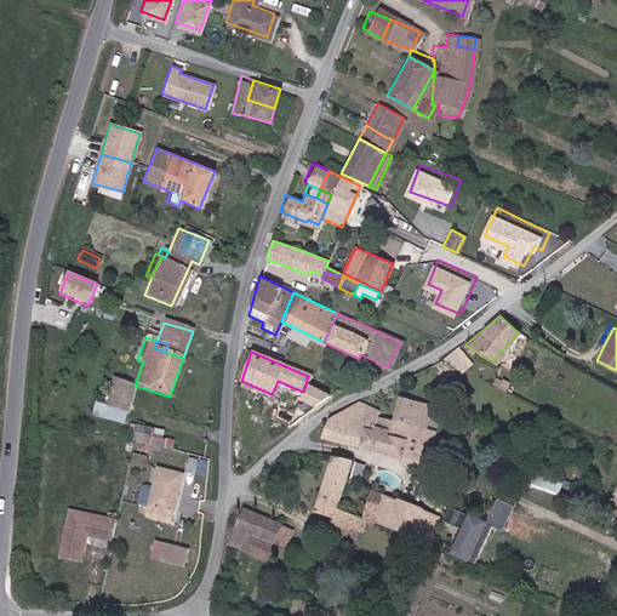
[(498,377),(495,385),(504,388),(506,383),(503,382),(504,380),(498,377)]
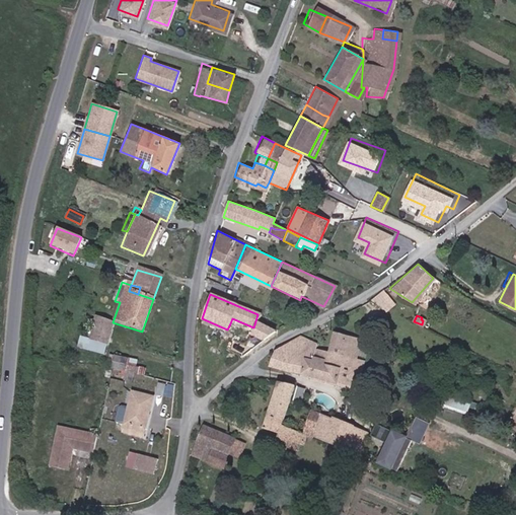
[(230,323),(251,332),(253,327),(232,318),(230,323)]
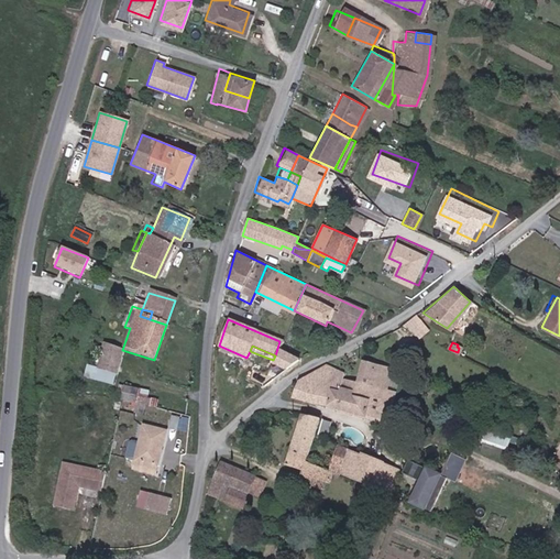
[(94,370),(113,376),(121,353),(101,347),(94,370)]
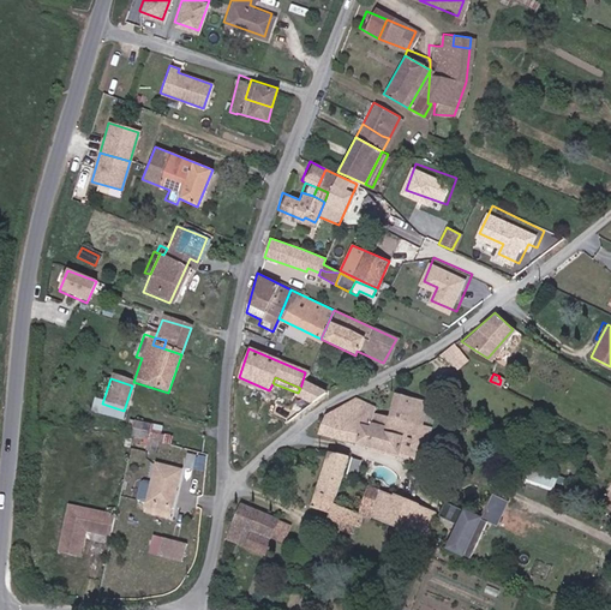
[(291,410),(300,413),(324,395),(301,384),(300,388),(298,393),(291,410)]
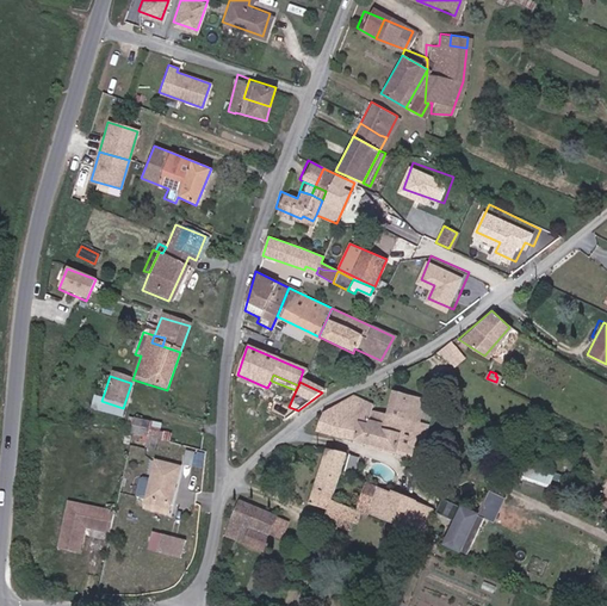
[(385,413),(417,420),(422,397),(391,389),(385,413)]
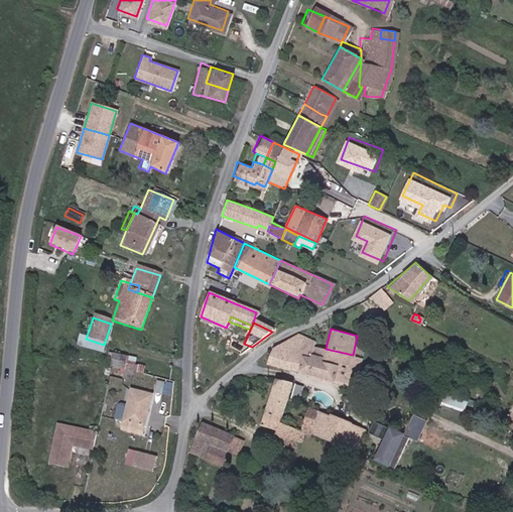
[(295,333),(272,347),(267,364),(299,371),(354,386),(361,357),(353,355),(326,349),(326,350),(322,349),(312,346),(314,339),(295,333)]
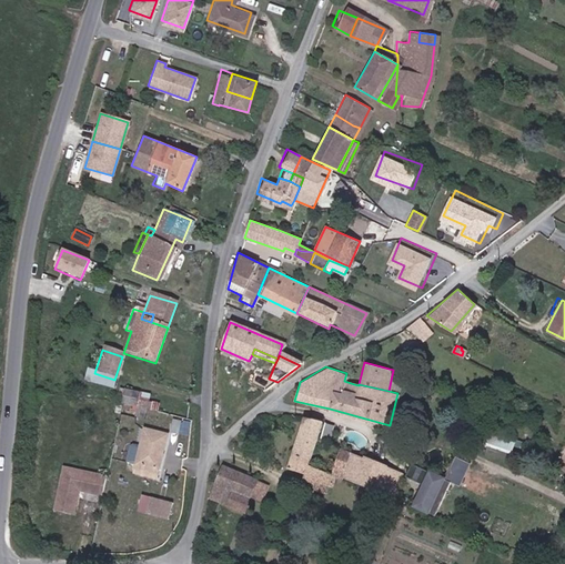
[(111,391),(114,380),(94,373),(84,370),(80,381),(111,391)]
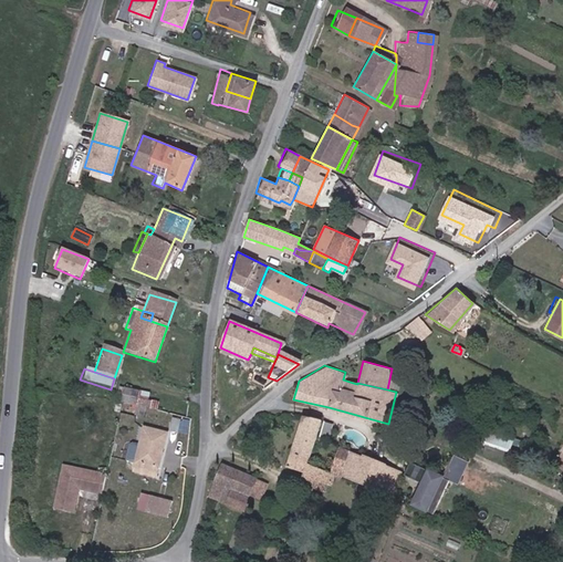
[(153,410),(155,386),(128,383),(127,398),(143,399),(142,409),(153,410)]
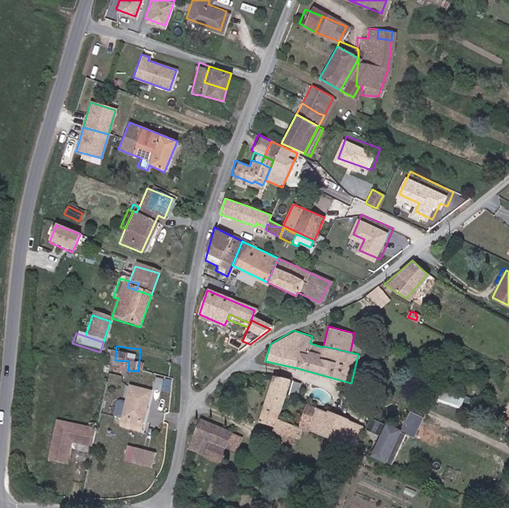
[(100,362),(98,368),(128,378),(129,371),(117,368),(119,362),(107,359),(105,364),(100,362)]
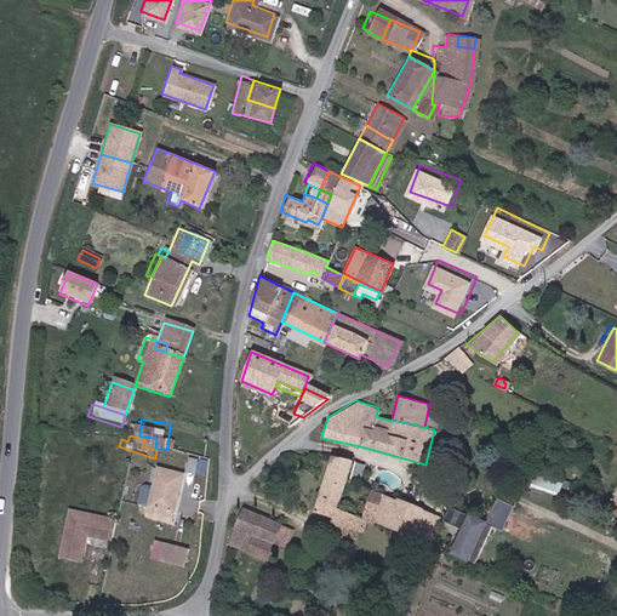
[(155,458),(163,461),(165,452),(156,450),(155,458)]
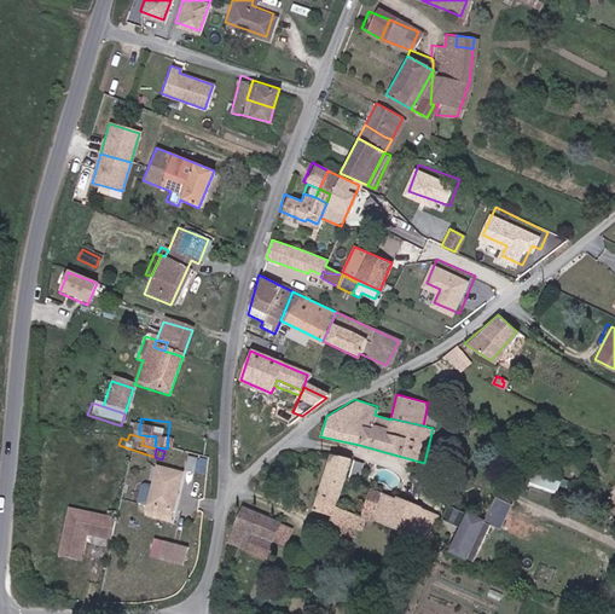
[(332,453),(315,498),(312,510),(329,516),(325,525),(331,527),(337,529),(338,526),(353,531),(357,532),(361,520),(369,522),(370,520),(381,492),(370,487),(359,515),(353,513),(347,510),(335,505),(352,458),(332,453)]
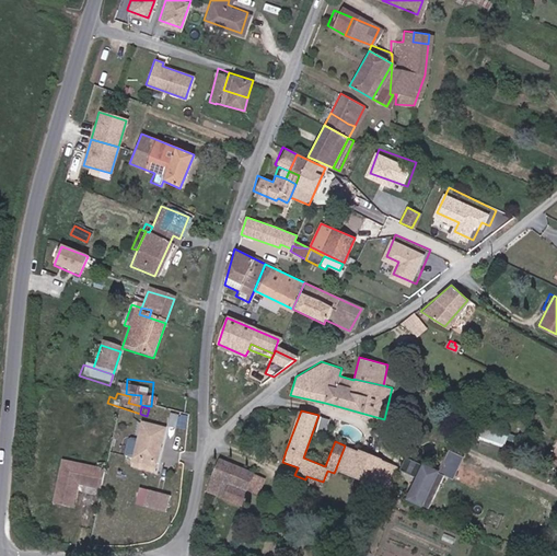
[(479,433),(509,440),(511,427),(483,420),(479,433)]
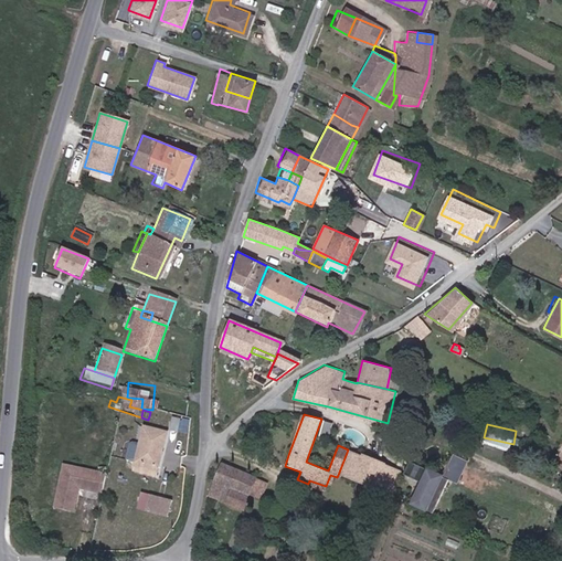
[(148,476),(159,434),(138,427),(136,436),(126,433),(119,459),(128,462),(126,470),(148,476)]
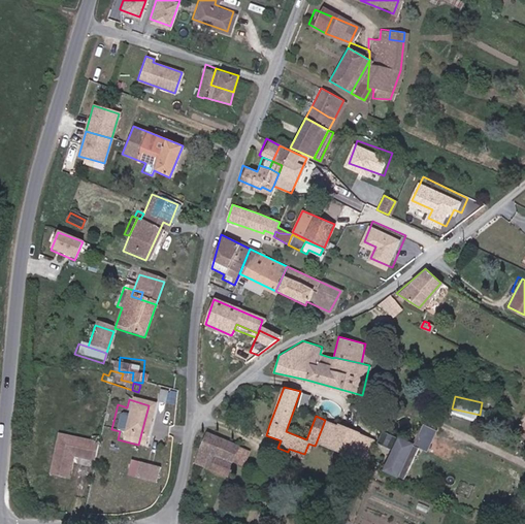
[(330,449),(339,425),(325,420),(316,444),(330,449)]
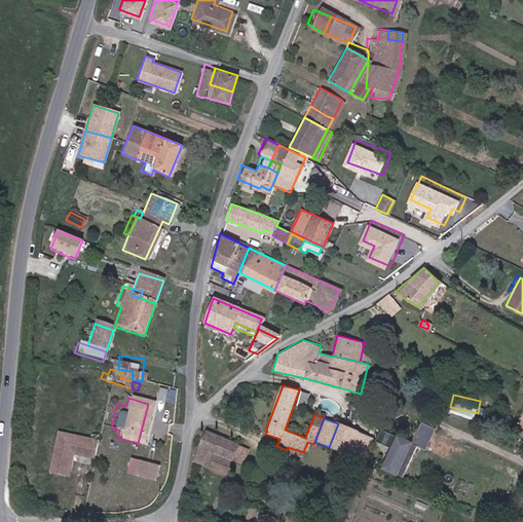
[(415,439),(432,445),(439,423),(422,418),(415,439)]
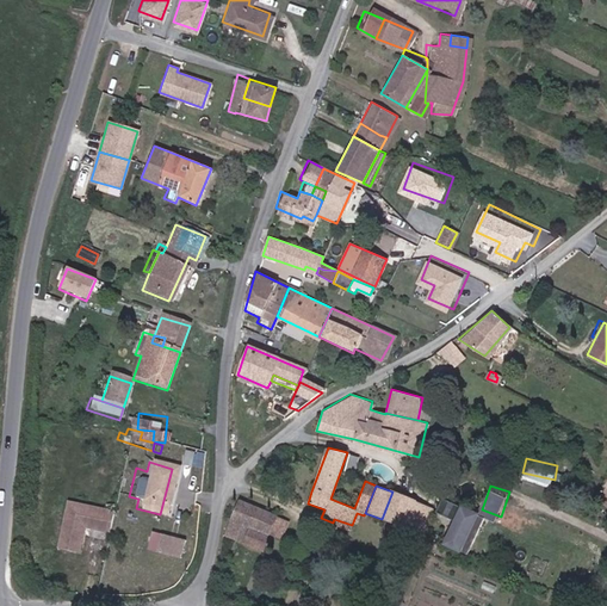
[(382,519),(422,536),(433,508),(392,492),(382,519)]
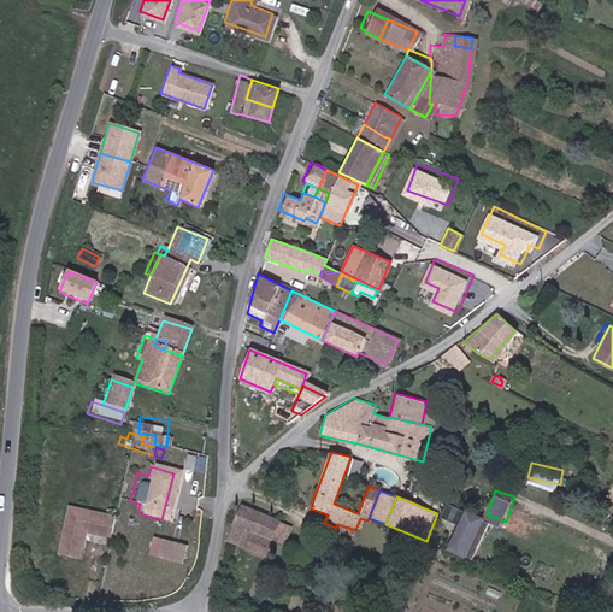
[(241,504),(231,525),(270,542),(271,541),(283,545),(288,533),(283,530),(287,523),(241,504)]
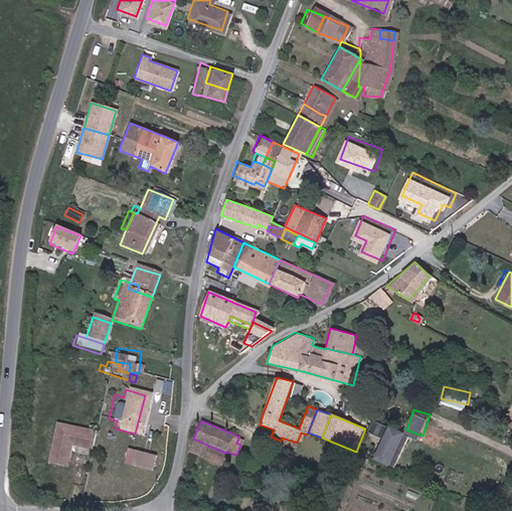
[(385,441),(377,459),(395,467),(409,437),(374,420),(368,433),(385,441)]
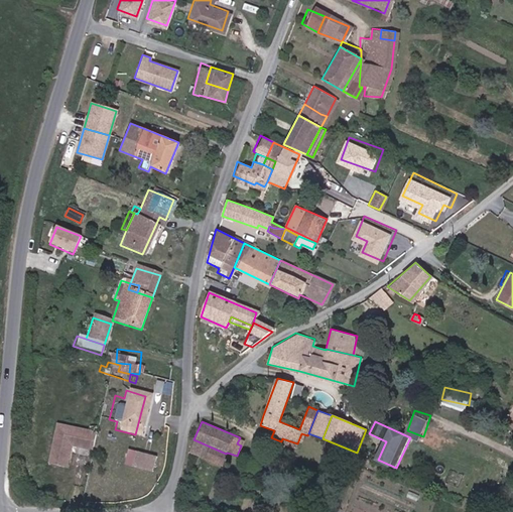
[(43,437),(56,428),(45,426),(43,437)]
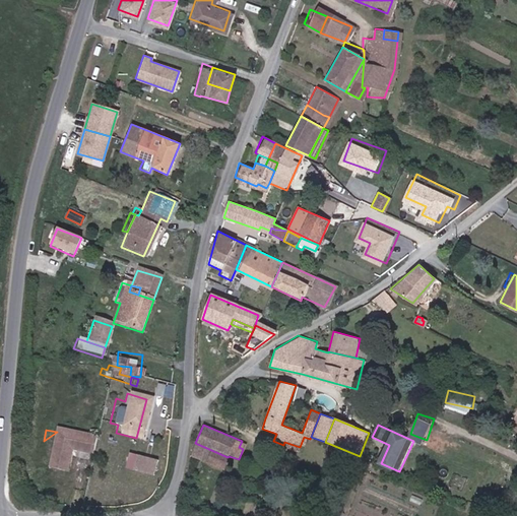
[(61,452),(83,456),(86,438),(57,432),(44,441),(39,470),(57,474),(60,460),(56,459),(58,453),(61,452)]
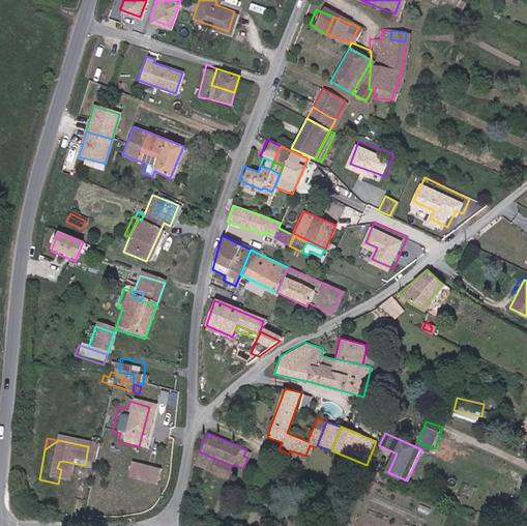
[(289,454),(284,451),(283,455),(299,462),(302,455),(290,450),(289,454)]
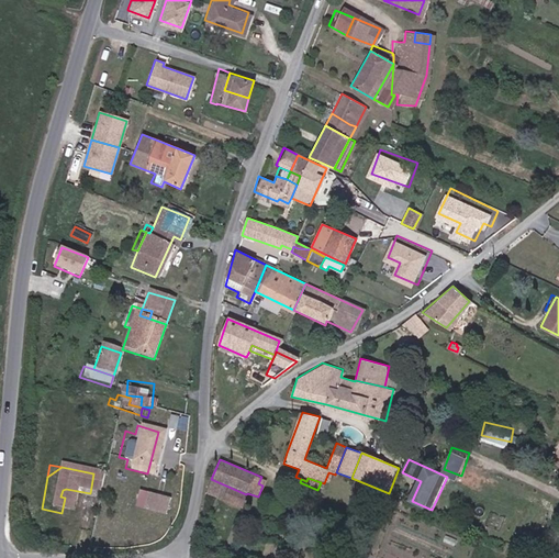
[(211,479),(205,493),(241,508),(246,494),(211,479)]
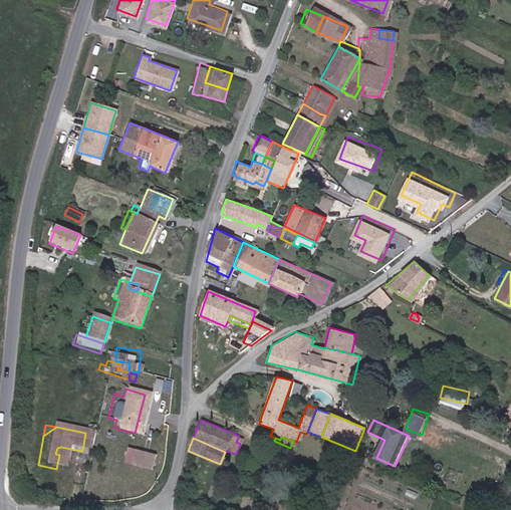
[(146,474),(151,460),(128,452),(123,466),(146,474)]
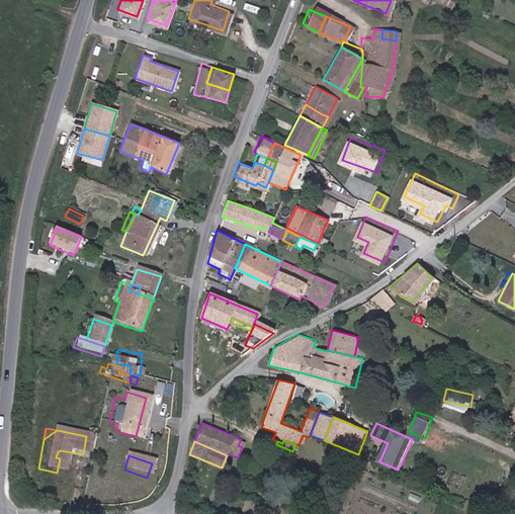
[(152,479),(156,464),(152,463),(147,478),(152,479)]
